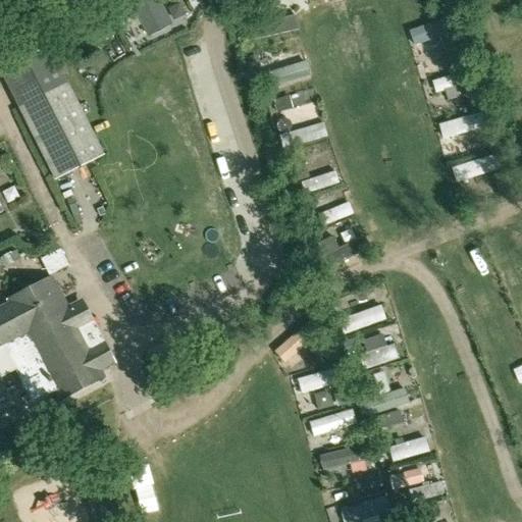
[(414,45),(461,34),(457,17),(410,29),(414,45)]
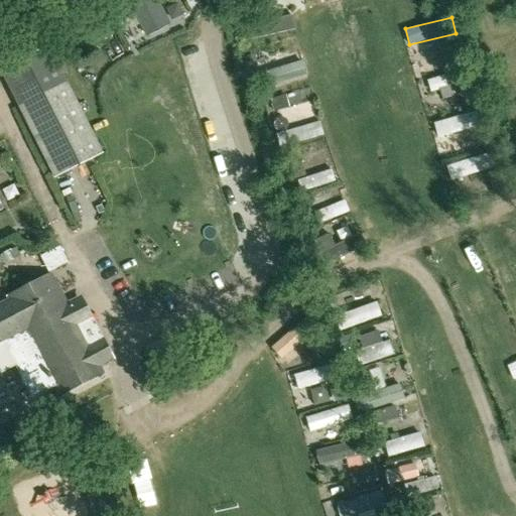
[(104,155),(67,83),(48,47),(1,72),(56,179),(104,155)]
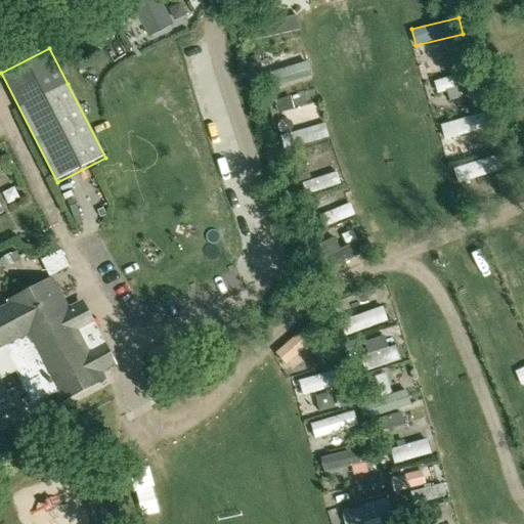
[(467,48),(460,51),(463,60),(471,57),(467,48)]
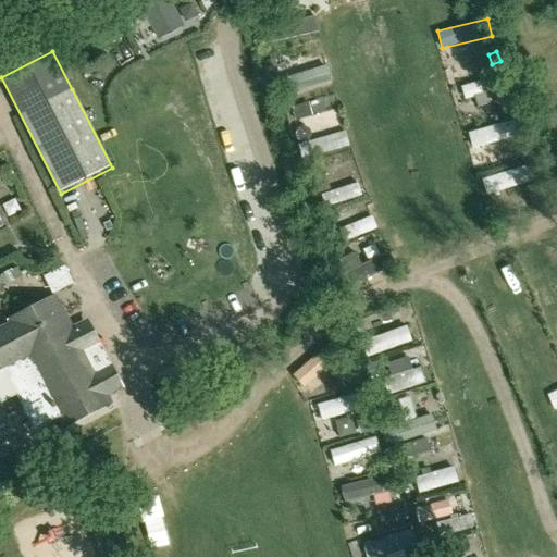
[(273,59),(262,62),(267,77),(277,74),(273,59)]
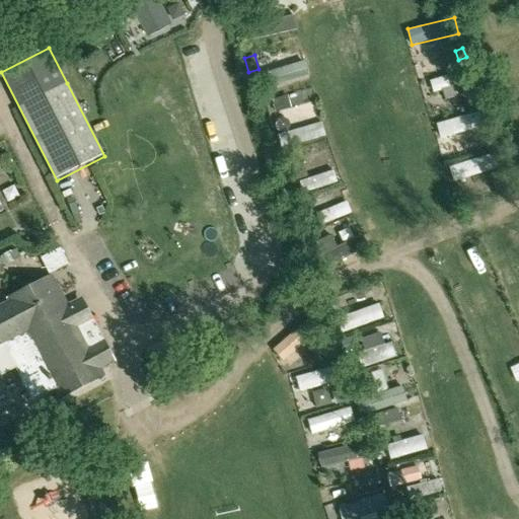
[(261,89),(312,78),(309,62),(257,73),(261,89)]
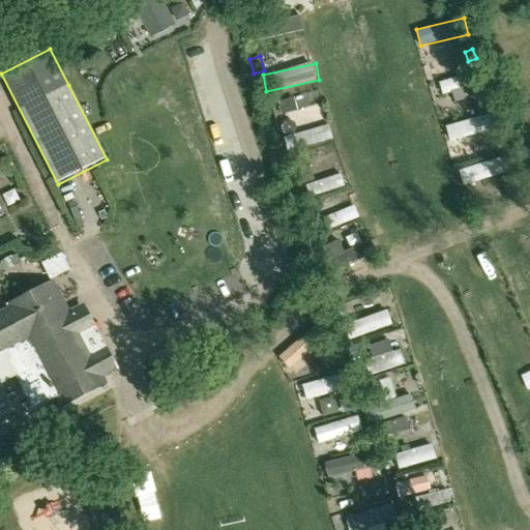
[(487,71),(442,80),(445,99),(490,90),(487,71)]
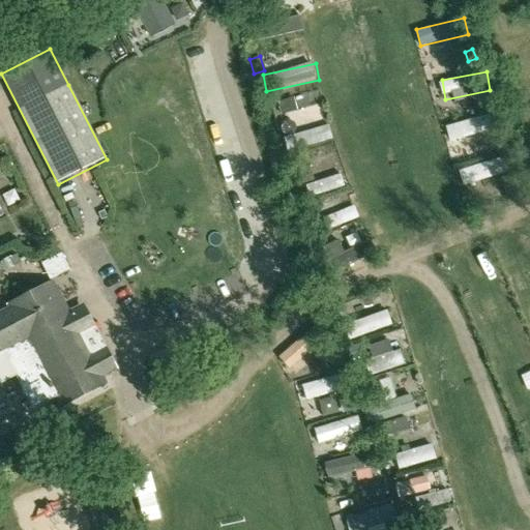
[(492,98),(475,102),(479,117),(496,113),(492,98)]
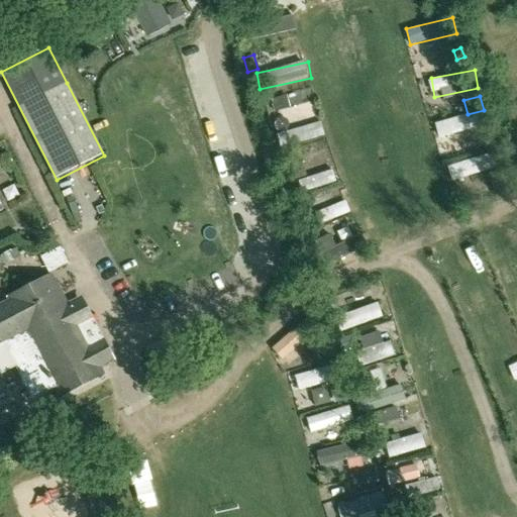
[(281,97),(270,100),(274,113),(285,109),(281,97)]
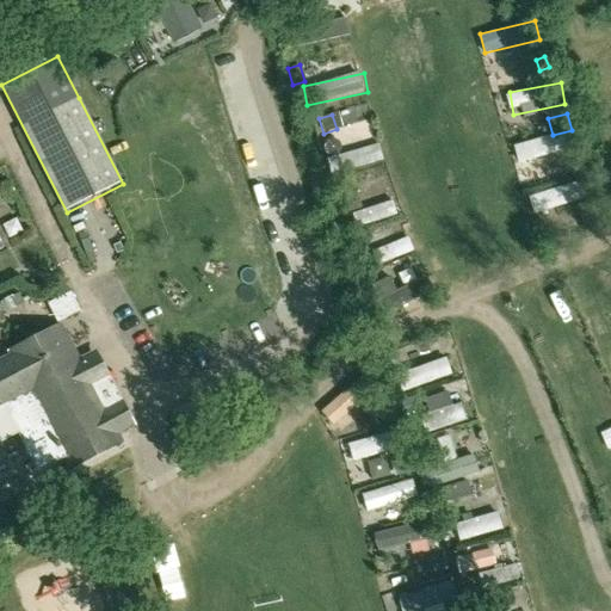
[(562,146),(572,144),(571,135),(524,142),(526,159),(539,156),(541,170),(566,166),(562,146)]
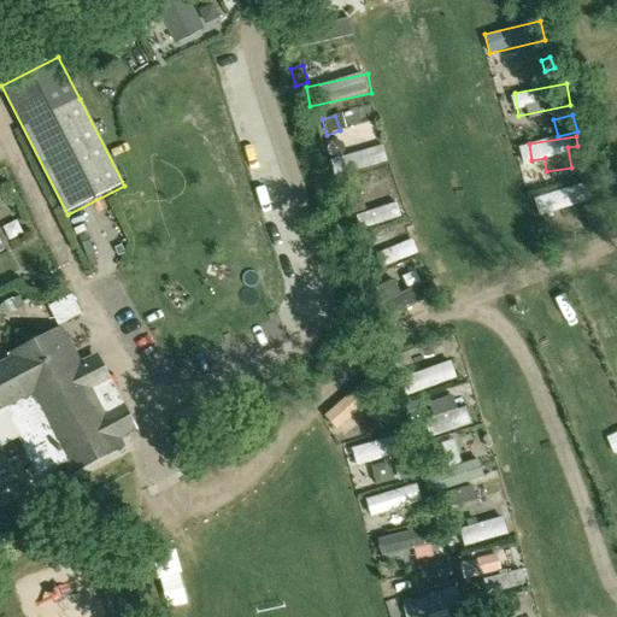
[(388,148),(334,157),(336,174),(391,165),(388,148)]
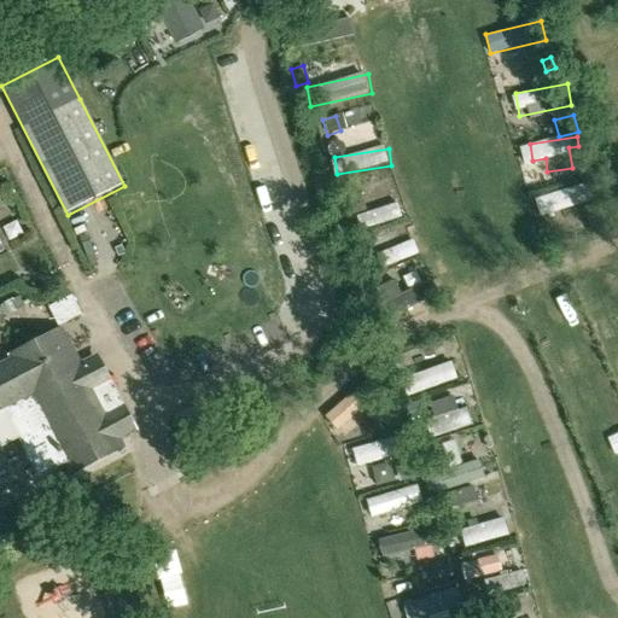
[(586,162),(576,164),(579,179),(589,176),(586,162)]
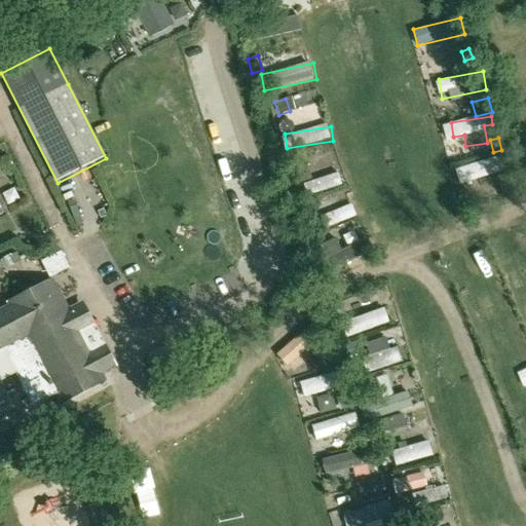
[(304,150),(292,154),(294,163),(307,159),(304,150)]
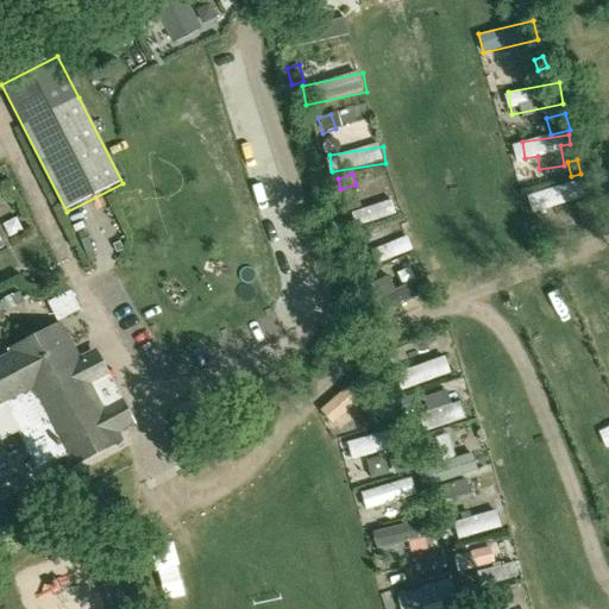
[(586,183),(531,195),(534,212),(590,200),(586,183)]
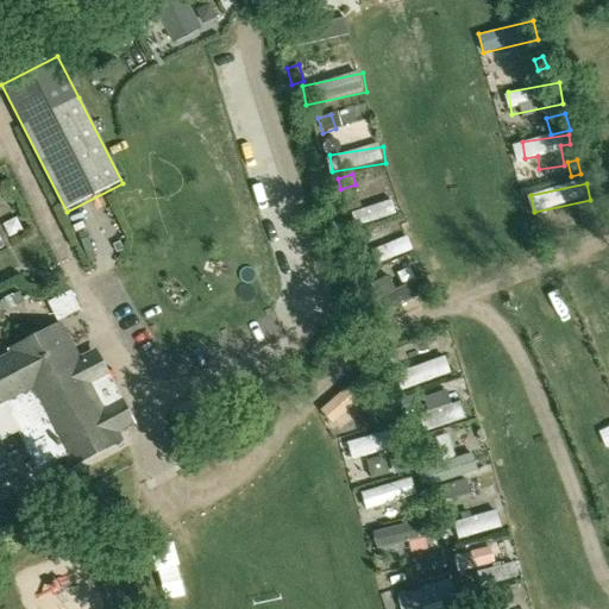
[(358,226),(401,213),(396,199),(353,212),(358,226)]
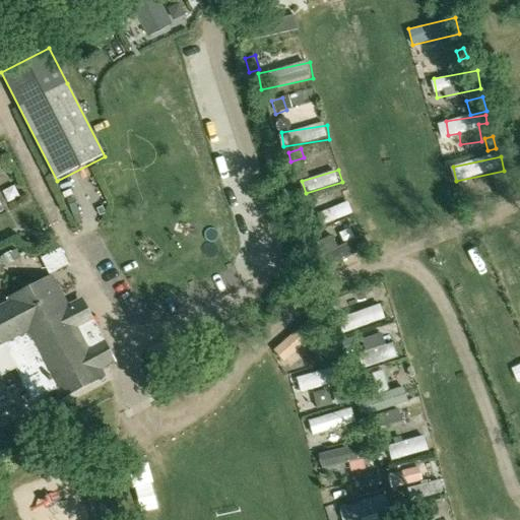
[(313,198),(307,201),(310,208),(316,206),(313,198)]
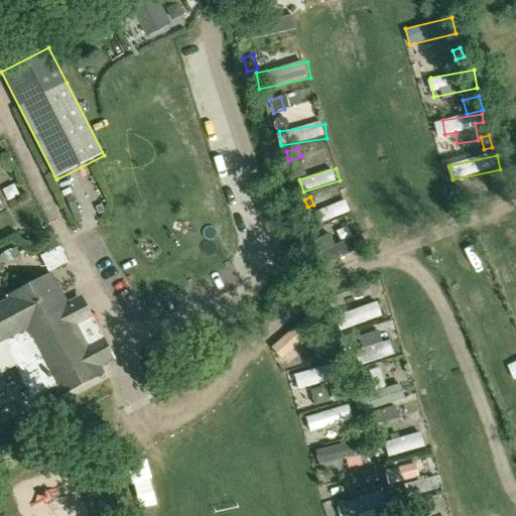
[(347,200),(313,215),(318,225),(352,211),(347,200)]
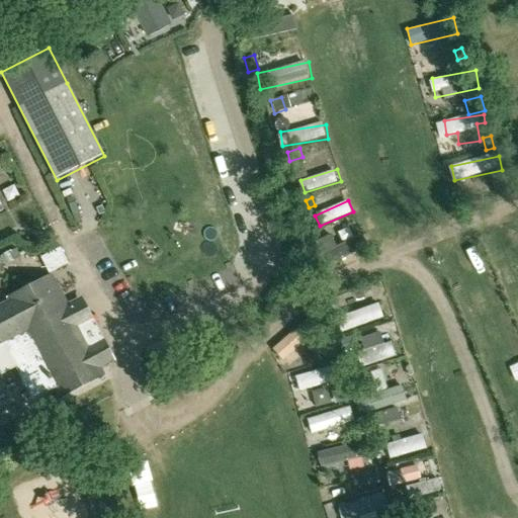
[(60,398),(102,375),(98,367),(67,308),(51,276),(8,298),(10,304),(0,309),(0,373),(15,365),(32,398),(54,386),(60,398)]
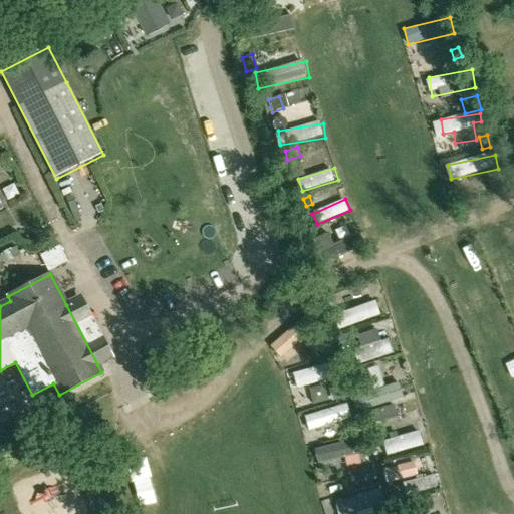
[(333,296),(322,300),(327,313),(337,309),(333,296)]
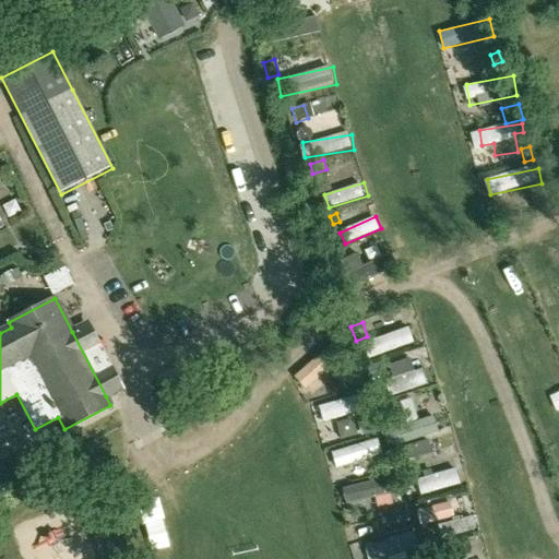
[(371,359),(418,341),(412,325),(366,344),(371,359)]
